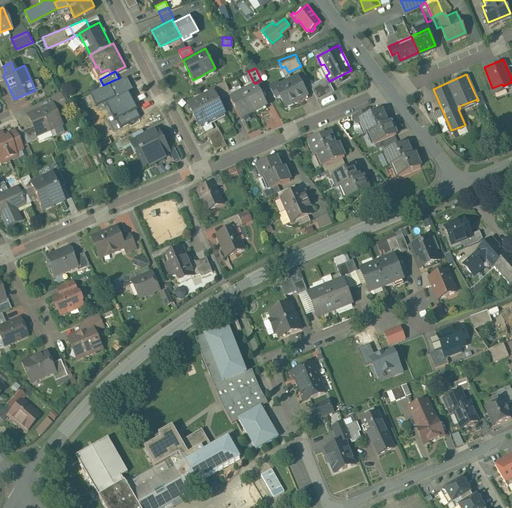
[(119,78),(114,80),(119,92),(120,94),(125,91),(133,87),(127,75),(119,78)]
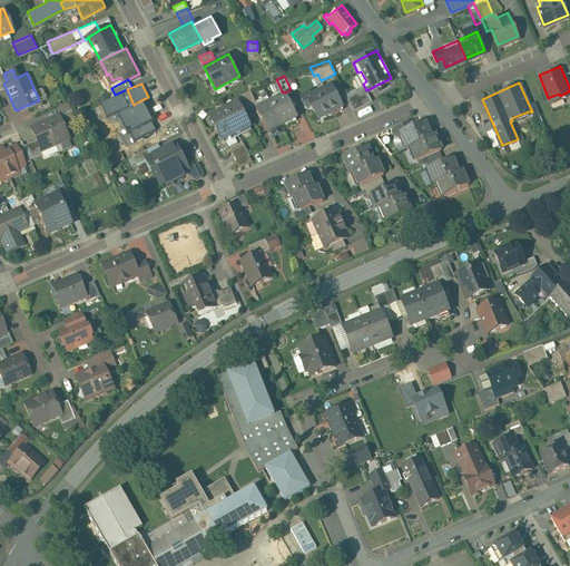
[(331,84),(307,96),(317,117),(327,111),(327,110),(341,104),(341,105),(342,104),(331,84)]
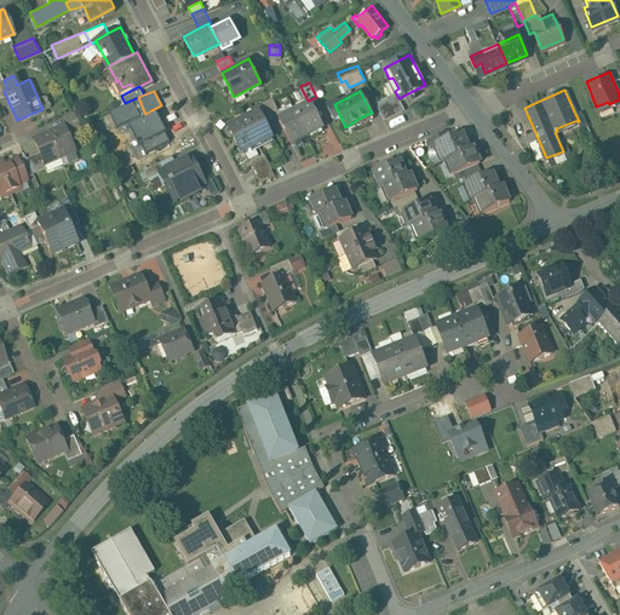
[(375,101),(383,116),(401,108),(392,92),(375,101)]
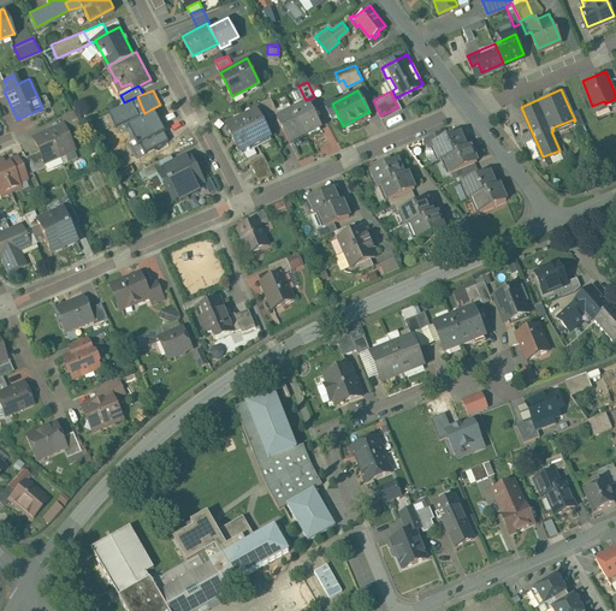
[(271,95),(260,99),(268,116),(278,110),(271,95)]
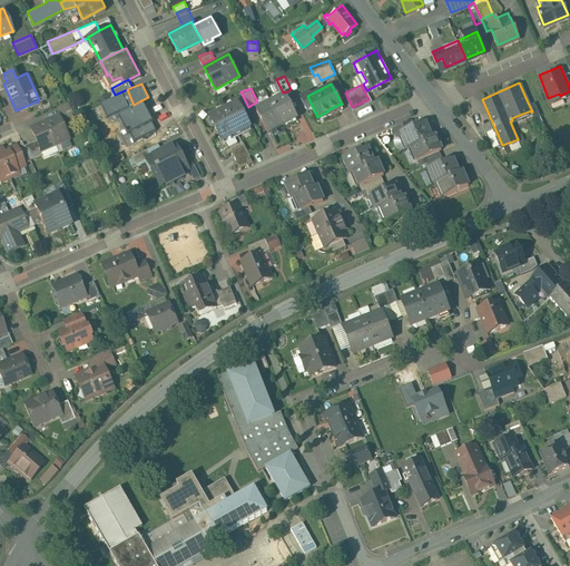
[(115,95),(100,101),(107,115),(118,109),(133,103),(127,89),(115,95)]
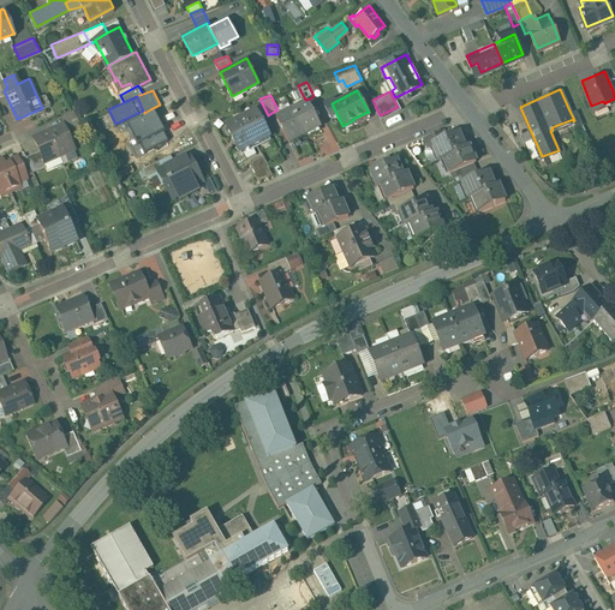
[(308,100),(308,99),(305,100),(292,107),(304,131),(320,123),(308,100)]
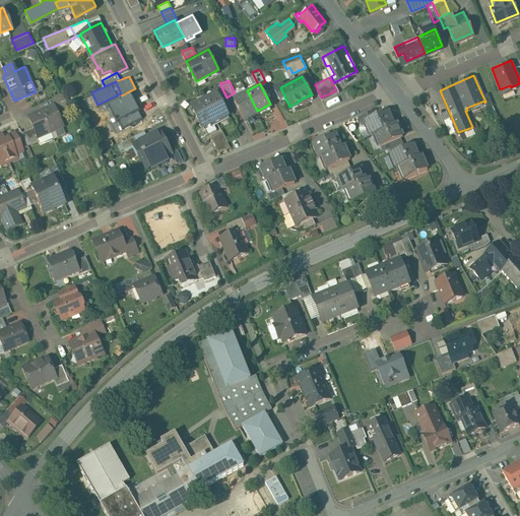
[(62,90),(51,95),(53,102),(56,108),(68,103),(62,90)]
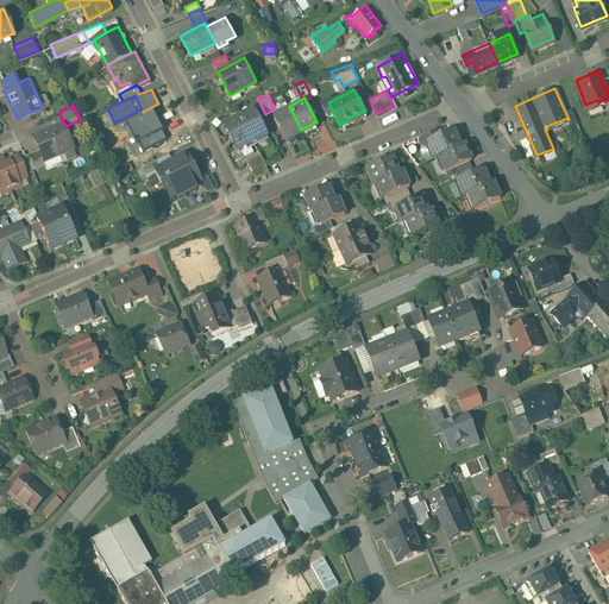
[(301,130),(289,106),(274,114),(286,138),(301,130)]
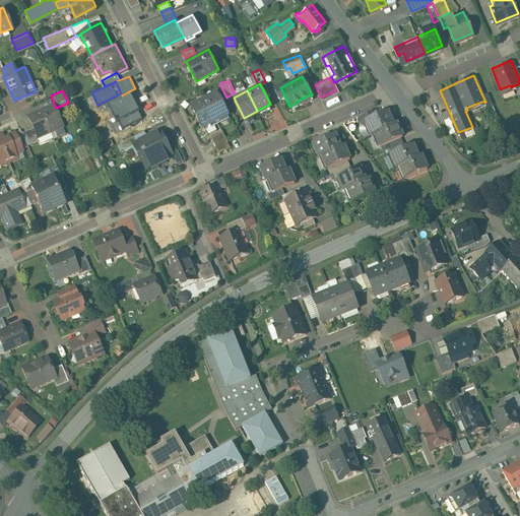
[(202,126),(216,91),(205,97),(191,104),(202,126)]
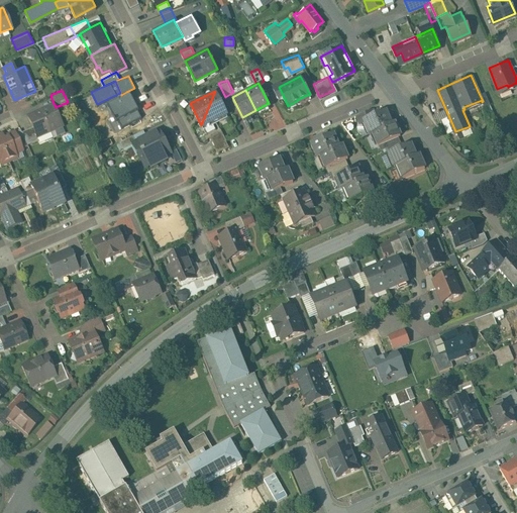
[(215,91),(201,125),(226,112),(215,91)]
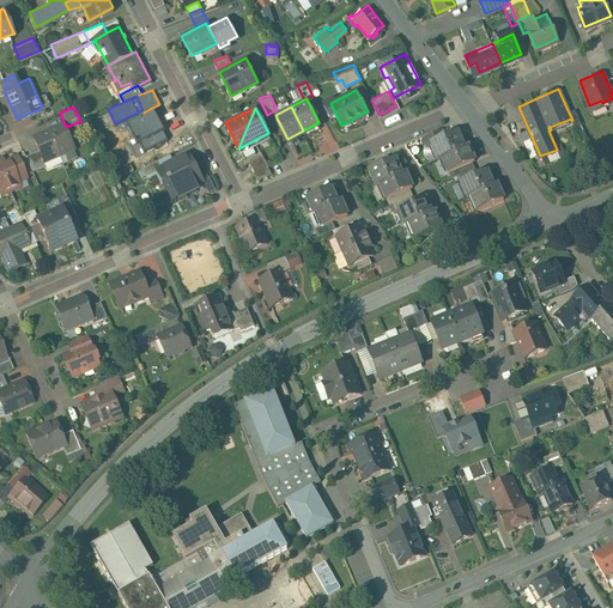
[(575,108),(568,110),(572,120),(571,121),(572,123),(580,121),(575,108)]
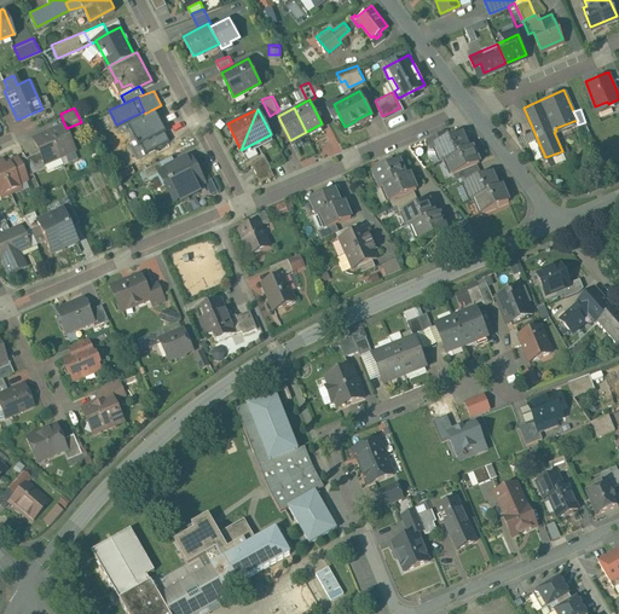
[(145,114),(144,111),(128,119),(143,146),(154,142),(155,145),(168,139),(163,128),(162,129),(151,110),(145,114)]
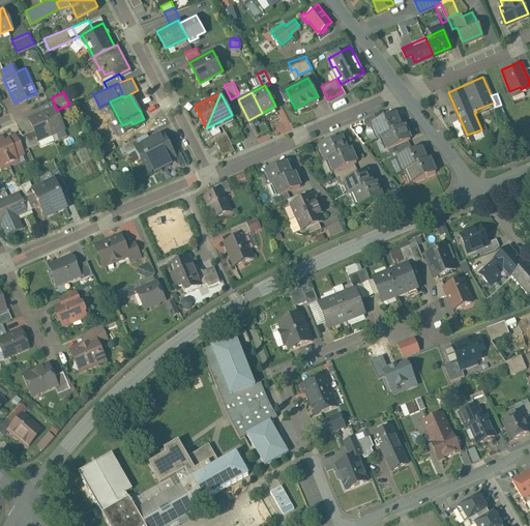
[(54,104),(41,110),(51,132),(64,125),(57,110),(54,104)]
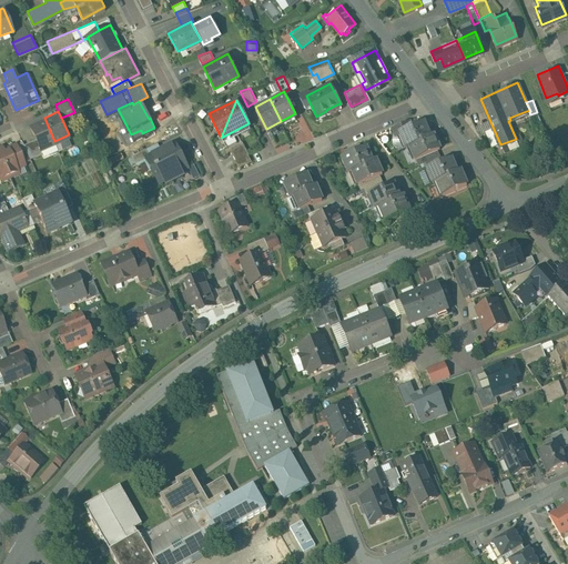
[(44,118),(30,123),(36,137),(40,147),(54,141),(44,118)]
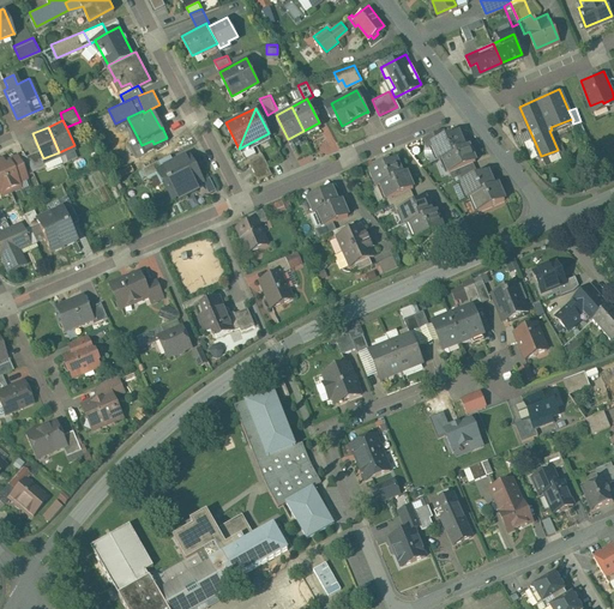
[(443,128),(423,137),(427,144),(432,142),(445,136),(443,128)]
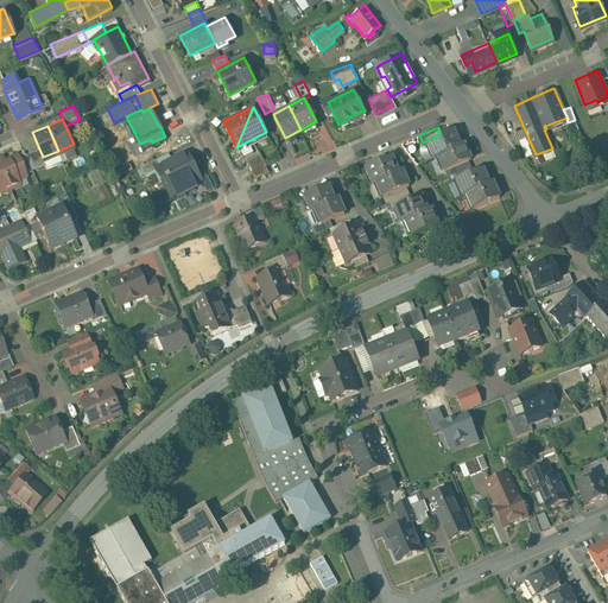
[(441,134),(428,140),(434,154),(437,153),(460,144),(460,143),(454,128),(441,134)]
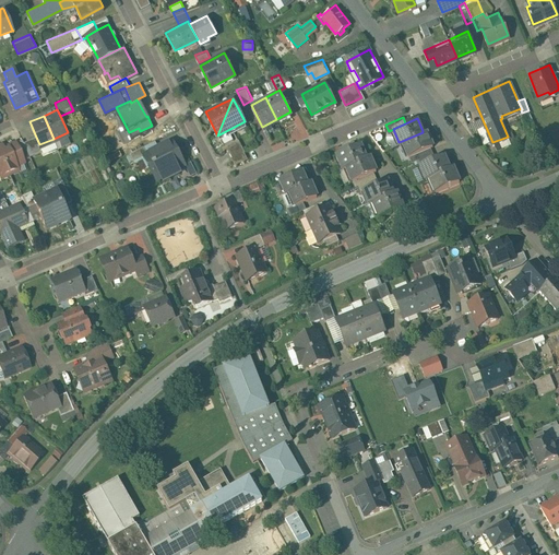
[(423,132),(402,141),(408,154),(430,145),(432,144),(426,130),(423,131),(423,132)]
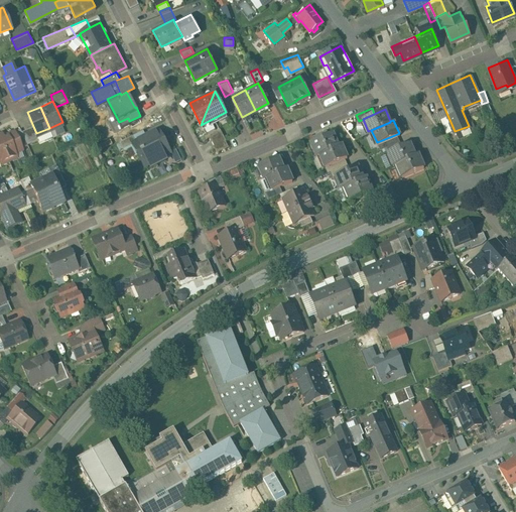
[(32,124),(21,129),(27,142),(37,137),(36,133),(32,124)]
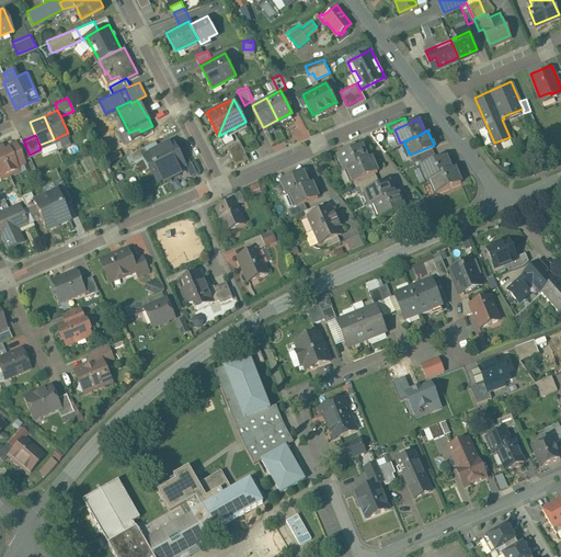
[(22,137),(14,140),(23,158),(30,155),(23,140),(22,137)]
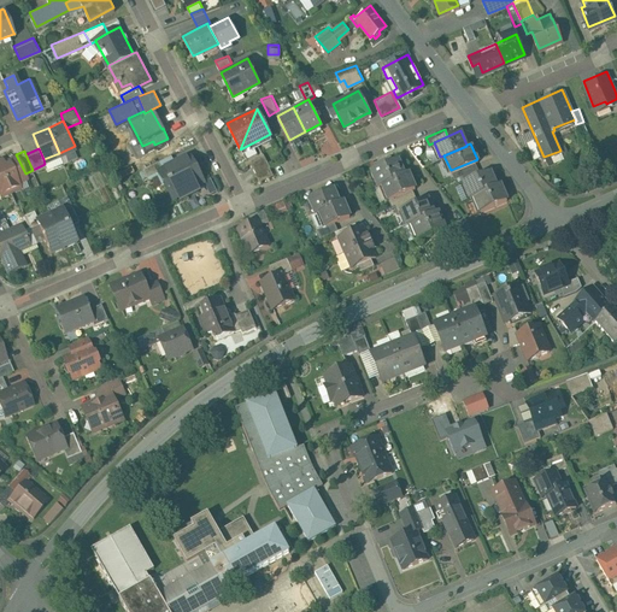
[(263,151),(248,159),(252,165),(256,171),(254,171),(258,178),(272,172),(269,165),(270,165),(263,151)]
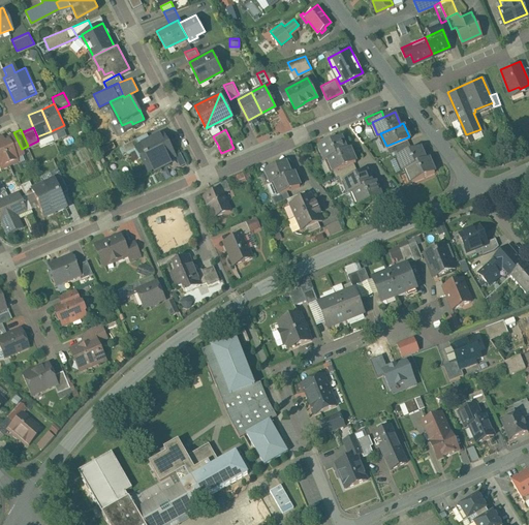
[(162,130),(141,142),(147,151),(144,153),(145,155),(146,154),(152,165),(161,160),(174,153),(162,130)]
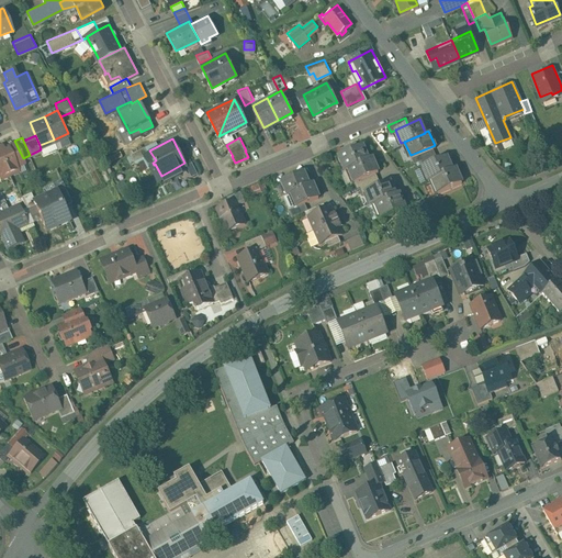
[(356,138),(340,145),(343,152),(358,145),(356,138)]
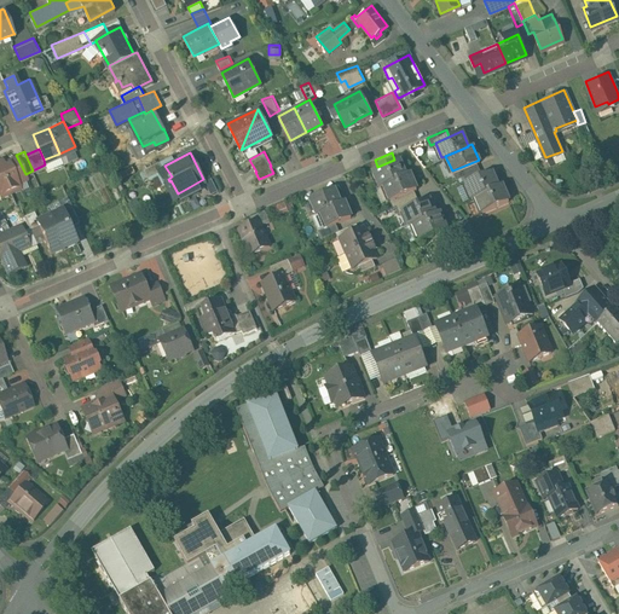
[(16,155),(3,161),(1,157),(0,157),(0,167),(10,189),(19,185),(17,180),(25,177),(25,174),(16,155)]
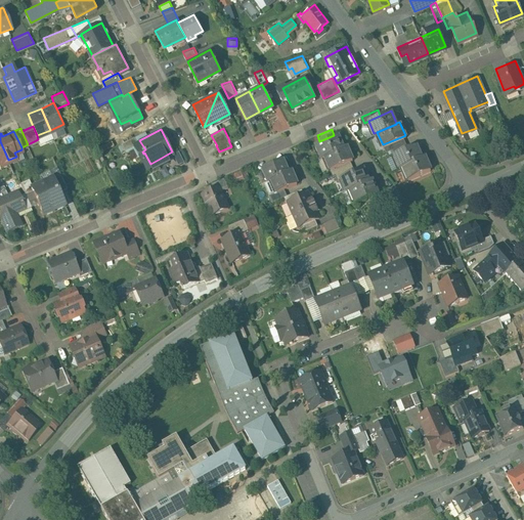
[(319,141),(315,143),(320,156),(324,155),(343,146),(338,133),(334,135),(319,141)]
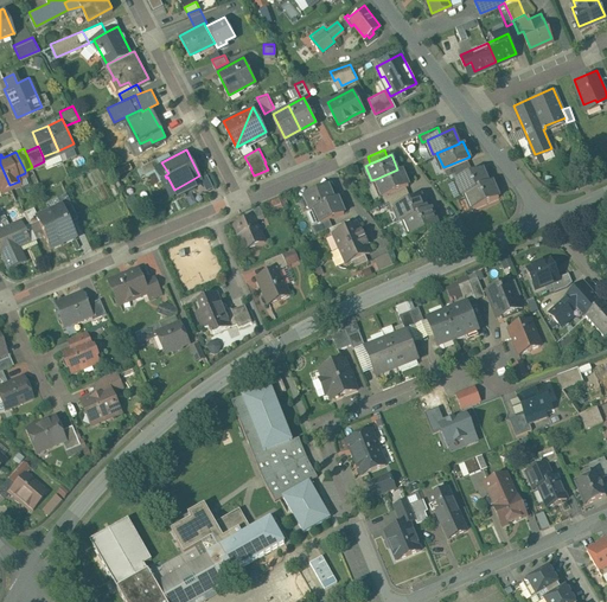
[(155,157),(140,165),(145,172),(159,165),(155,157)]
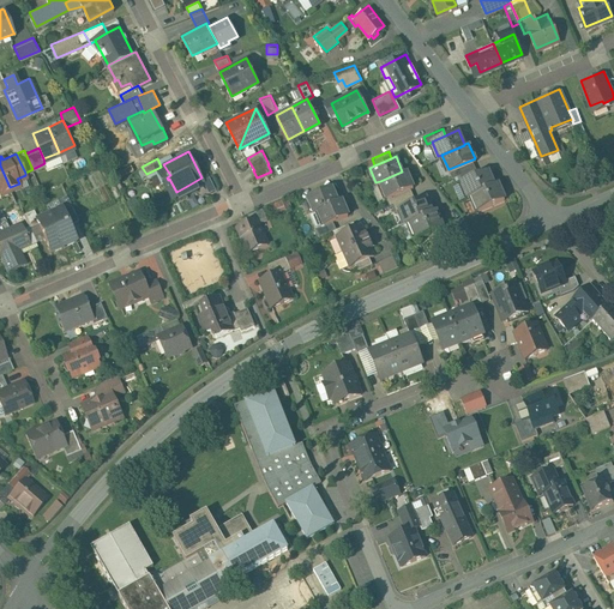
[(473,160),(449,169),(452,175),(459,173),(475,166),(473,160)]
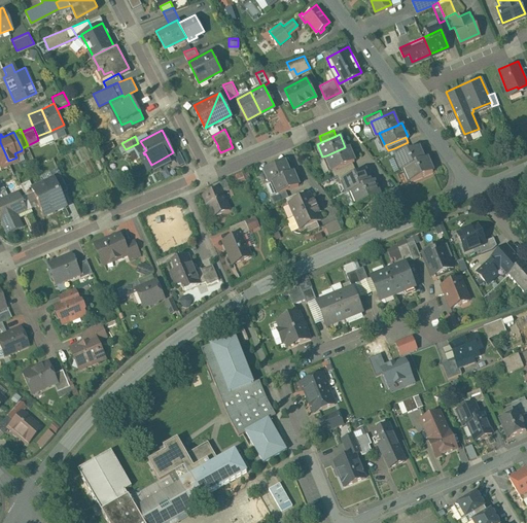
[(8,161),(0,142),(0,164),(0,165),(8,161)]
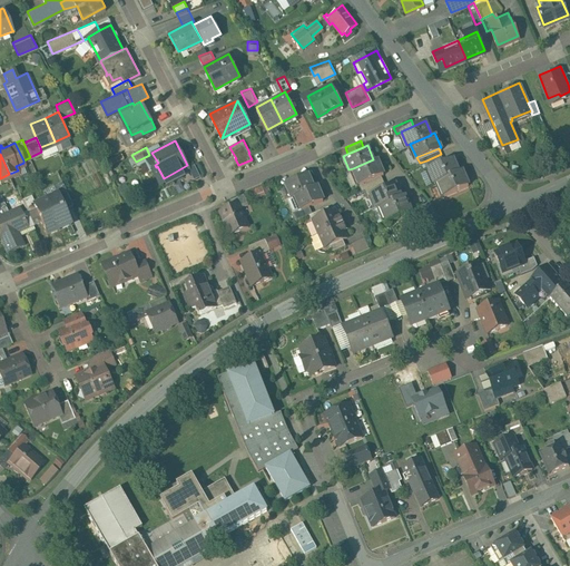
[(441,154),(426,160),(430,166),(444,160),(441,154)]
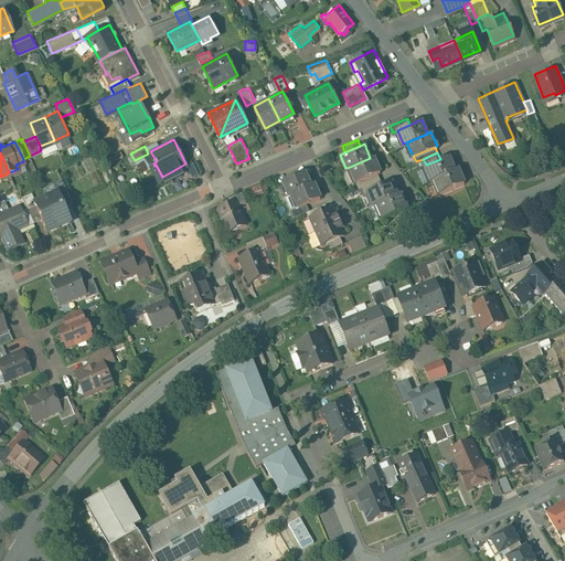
[(426,165),(424,166),(430,179),(434,178),(455,169),(454,168),(448,155),(440,159),(426,165)]
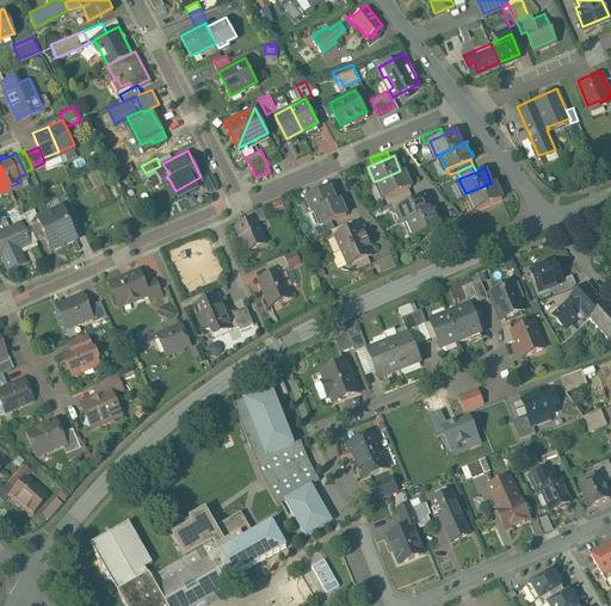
[(400,171),(378,180),(384,195),(387,193),(408,185),(411,184),(405,168),(400,171)]
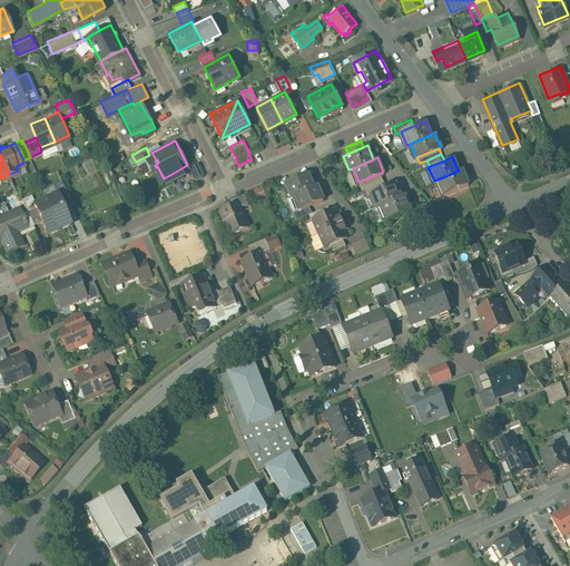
[(459,171),(438,179),(443,193),(468,183),(462,168),(458,169),(459,171)]
